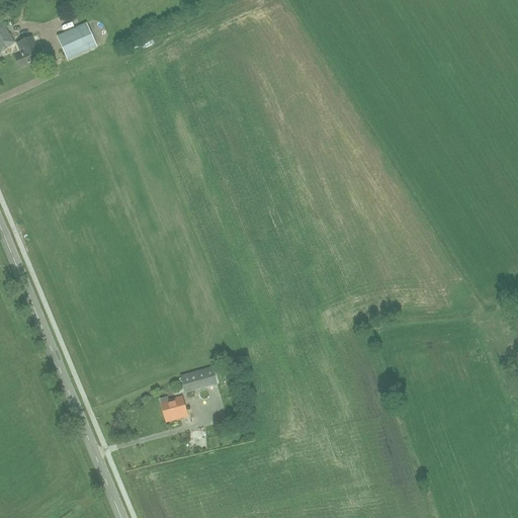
[(67,61),(97,48),(86,24),(57,37),(67,61)]
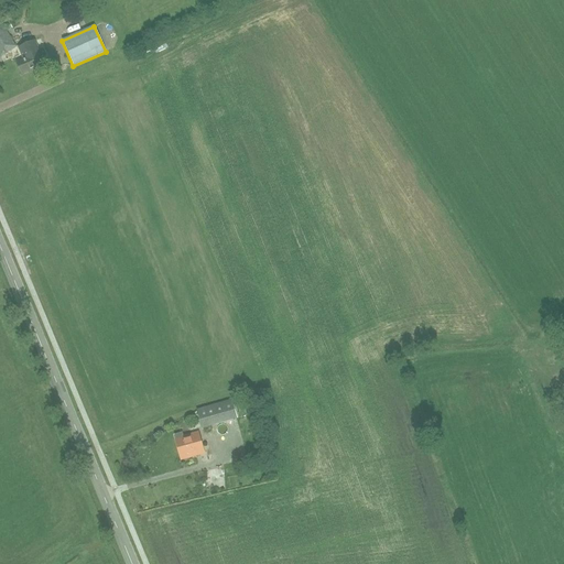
[(7,32),(0,36),(0,55),(0,56),(15,45),(7,32)]
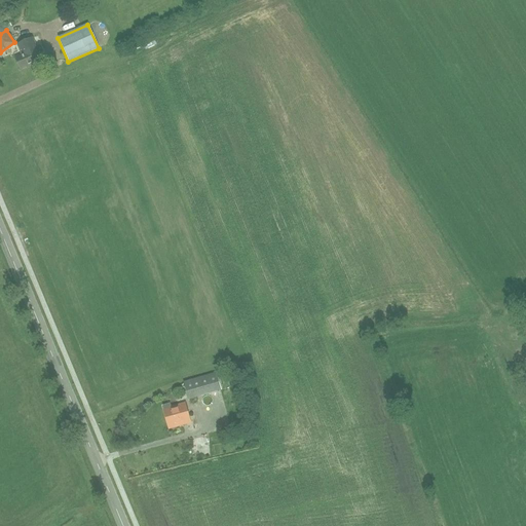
[(37,47),(32,37),(16,44),(22,55),(15,59),(21,70),(33,65),(33,66),(41,62),(38,54),(43,52),(40,46),(37,47)]
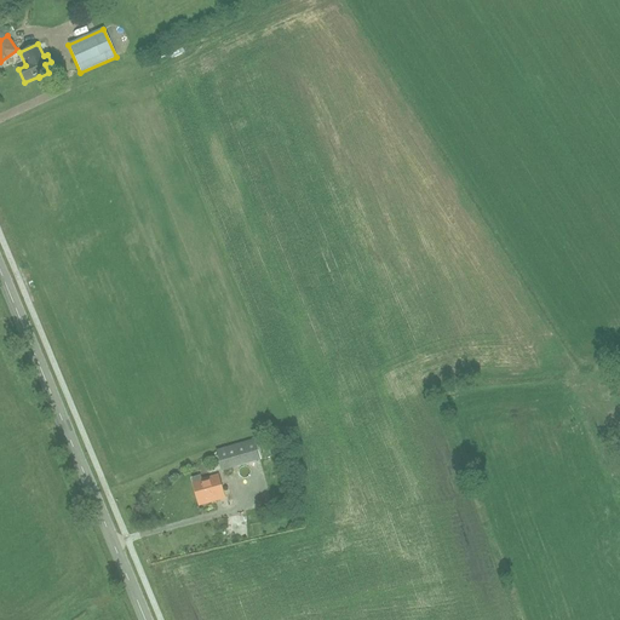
[(223,470),(259,459),(253,438),(217,449),(223,470)]
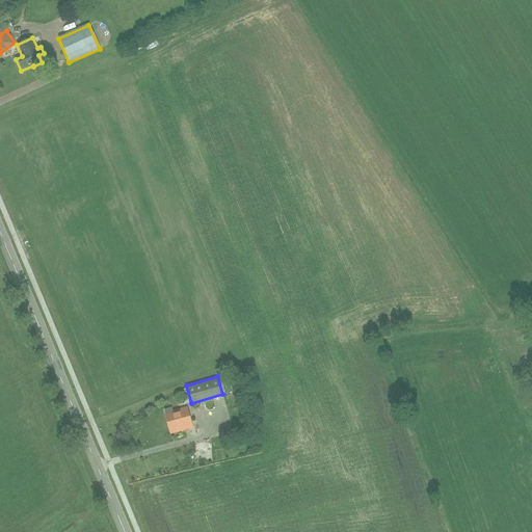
[(204,413),(213,409),(213,410),(223,408),(220,400),(202,405),(204,413)]
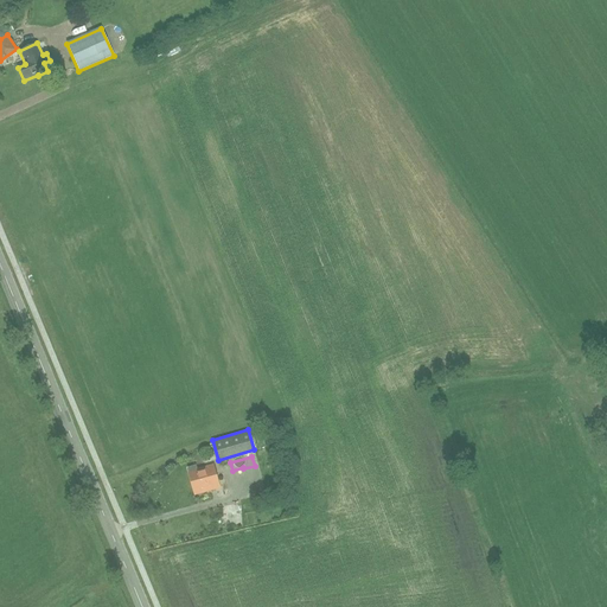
[(219,489),(213,465),(197,470),(196,466),(189,468),(189,472),(196,496),(219,489)]
